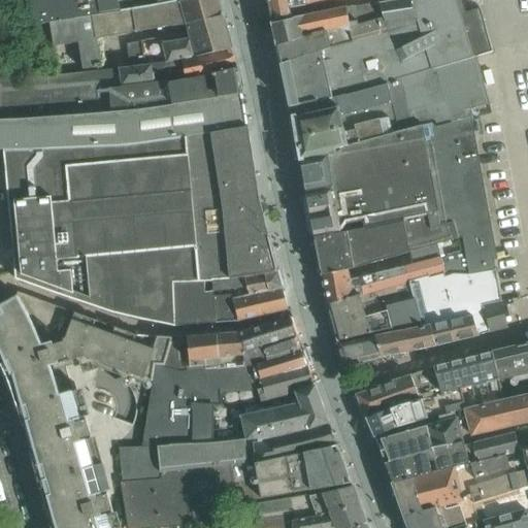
[(92,17),(184,0),(20,0),(18,0),(22,27),(50,23),(50,24),(51,24),(51,23),(92,17)]
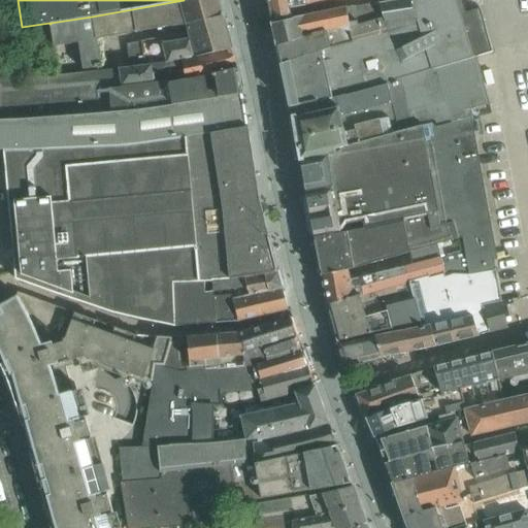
[(223,18),(218,0),(184,0),(92,17),(96,40),(97,39),(149,30),(166,28),(187,26),(223,18)]
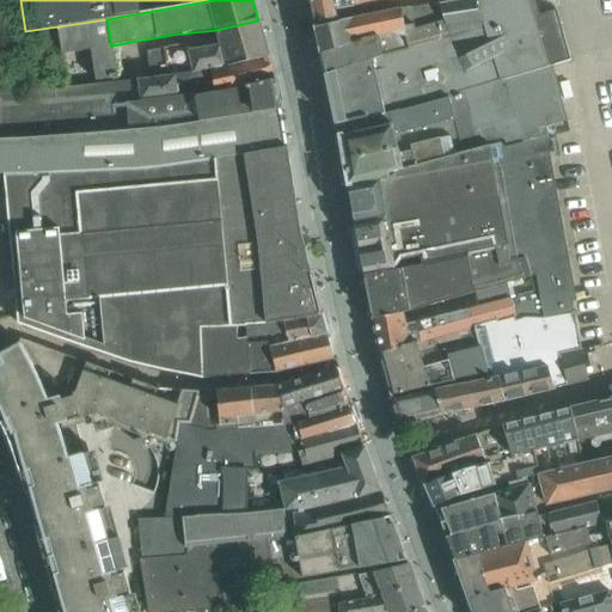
[(308,0),(314,22),(316,26),(316,28),(337,23),(337,22),(336,17),(335,11),(383,0),(308,0)]
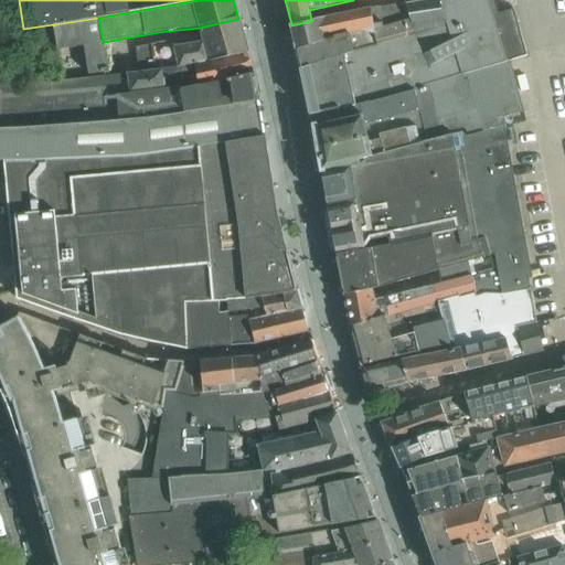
[(392,65),(452,48),(497,34),(503,56),(505,62),(508,62),(525,56),(512,10),(498,13),(493,0),(438,0),(447,27),(446,28),(414,35),(376,45),(375,46),(300,68),(306,93),(360,74),(361,75),(392,65)]
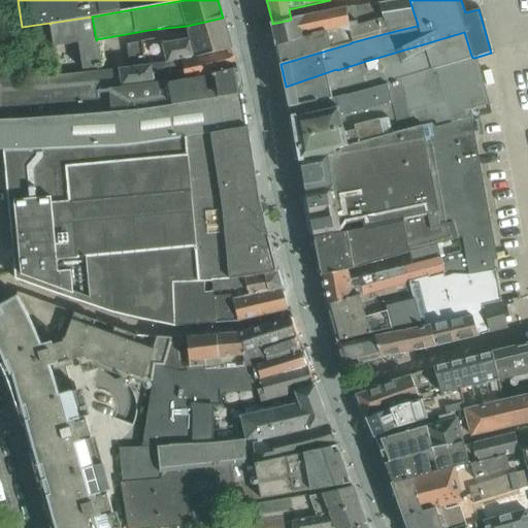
[(402,0),(393,2),(377,5),(382,19),(387,33),(417,26),(408,0),(402,0)]
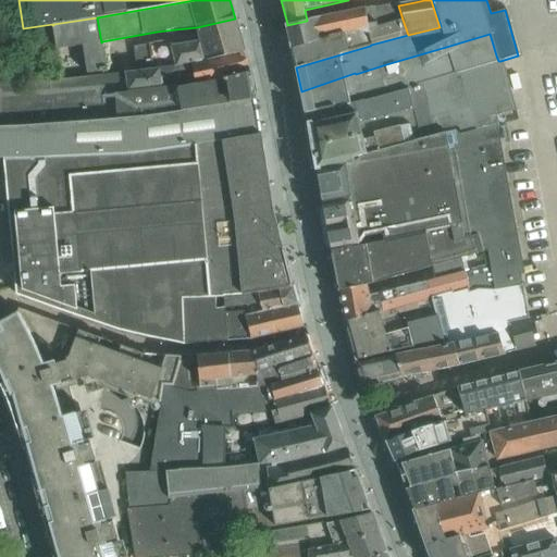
[(403,20),(398,5),(364,8),(368,29),(403,20)]
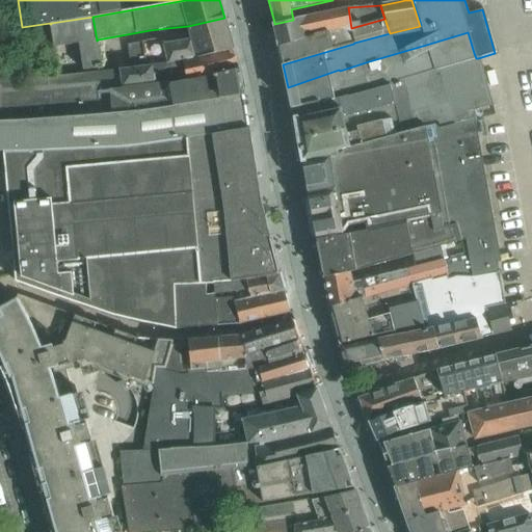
[(340,30),(351,31),(352,31),(351,28),(348,7),(293,20),(274,24),(280,47),(326,33),(340,30)]
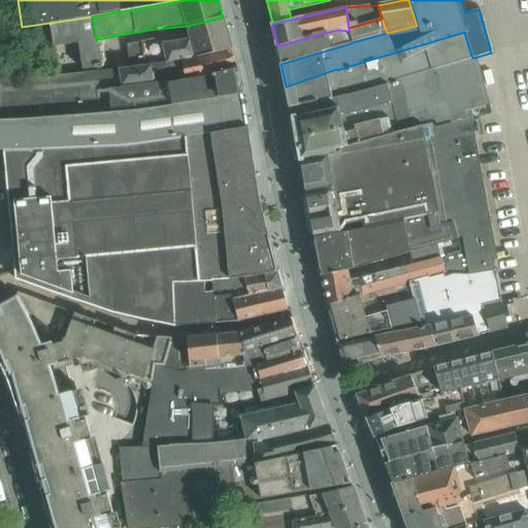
[(96,40),(92,17),(51,23),(51,24),(50,24),(54,47),(73,44),(74,55),(80,55),(83,70),(101,68),(97,39),(96,40)]
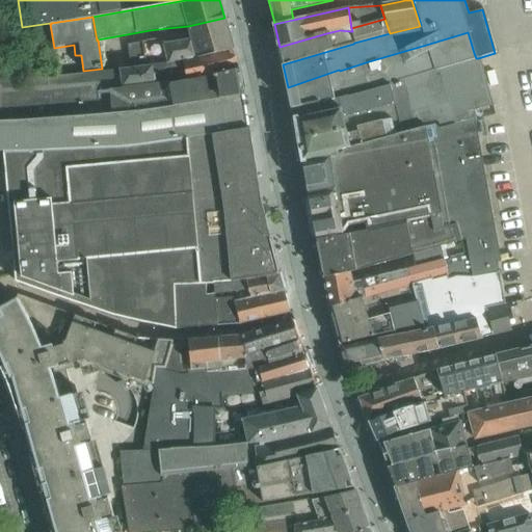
[(234,51),(224,18),(188,26),(190,35),(163,38),(164,45),(168,64),(184,62),(234,51)]
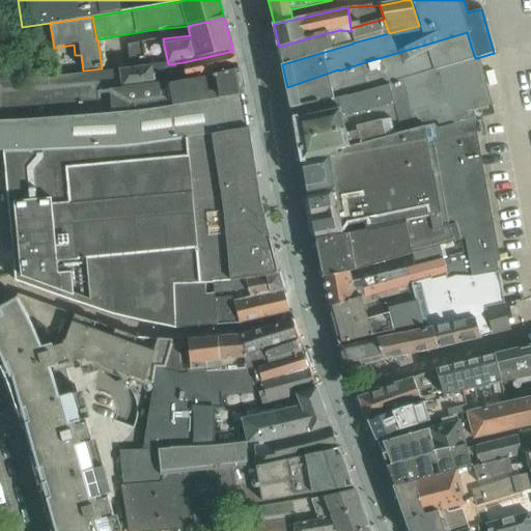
[(282,64),(353,44),(354,43),(389,33),(384,19),(351,28),(352,31),(351,31),(339,30),(326,33),(279,47),(282,64)]
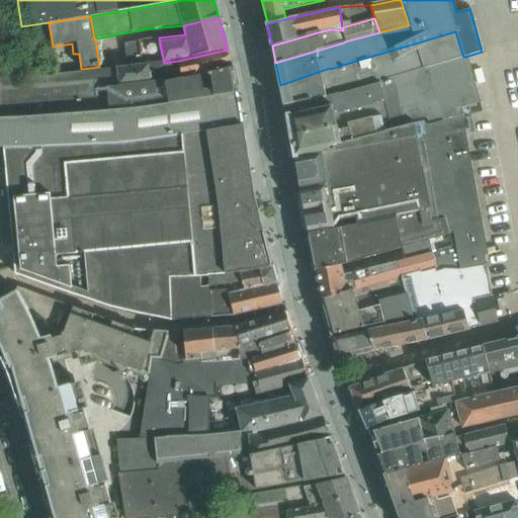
[(421,70),(463,57),(461,52),(455,31),(415,44),(359,60),(331,69),(330,68),(280,85),(285,107),(311,101),(322,98),(322,99),(351,91),(351,90),(386,79),(393,77),(420,68),(421,70)]
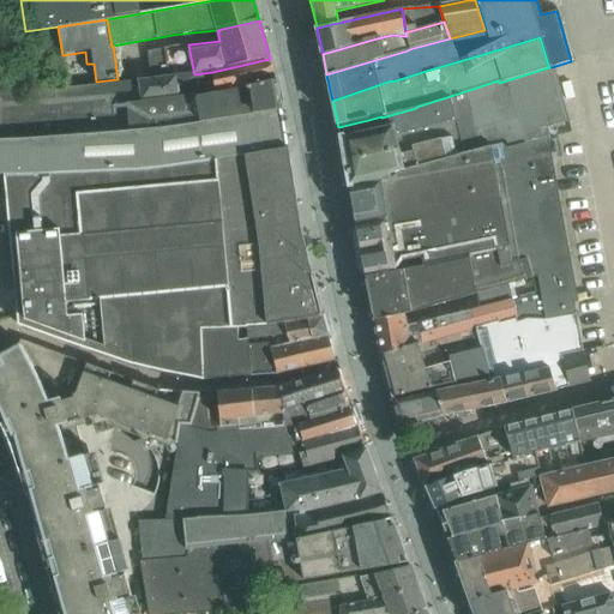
[(170,78),(164,50),(146,53),(150,78),(170,78)]
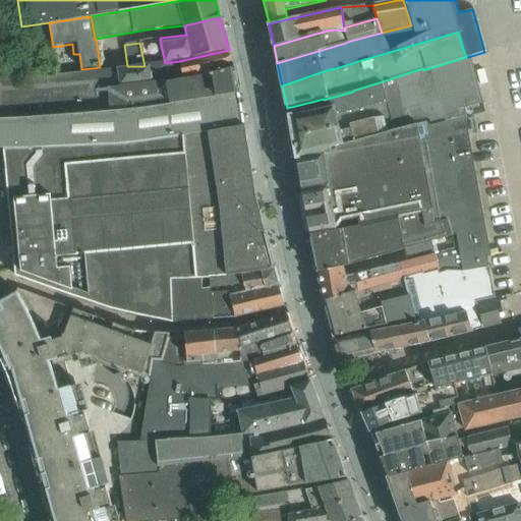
[(234,69),(229,50),(180,61),(165,63),(145,66),(127,66),(45,78),(45,75),(0,78),(0,118),(48,117),(98,114),(98,113),(96,91),(108,89),(121,88),(121,87),(150,83),(166,79),(167,82),(234,69)]
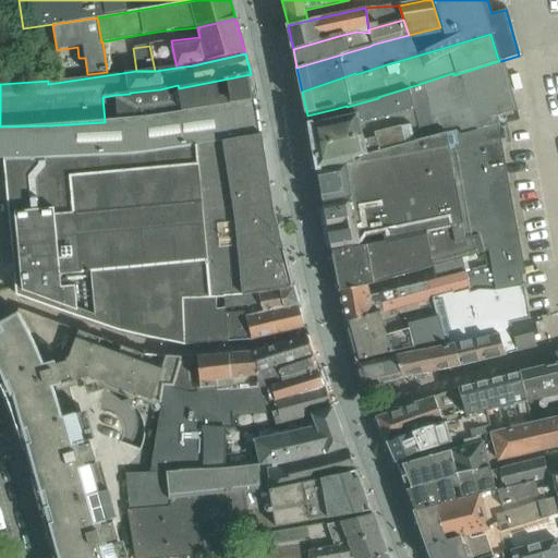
[(335,109),(307,116),(313,147),(361,136),(362,136),(386,131),(400,128),(404,144),(459,131),(460,136),(473,132),(498,125),(498,124),(499,124),(497,117),(517,110),(501,61),(499,61),(453,75),(452,73),(423,83),(416,85),(378,97),(378,98),(347,107),(347,106),(335,109)]
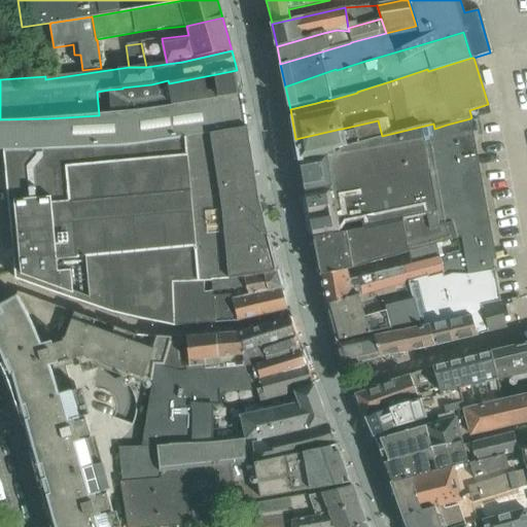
[(241,93),(238,75),(237,70),(169,83),(168,80),(151,84),(123,88),(123,89),(109,90),(111,109),(125,107),(172,100),(172,105),(241,93)]
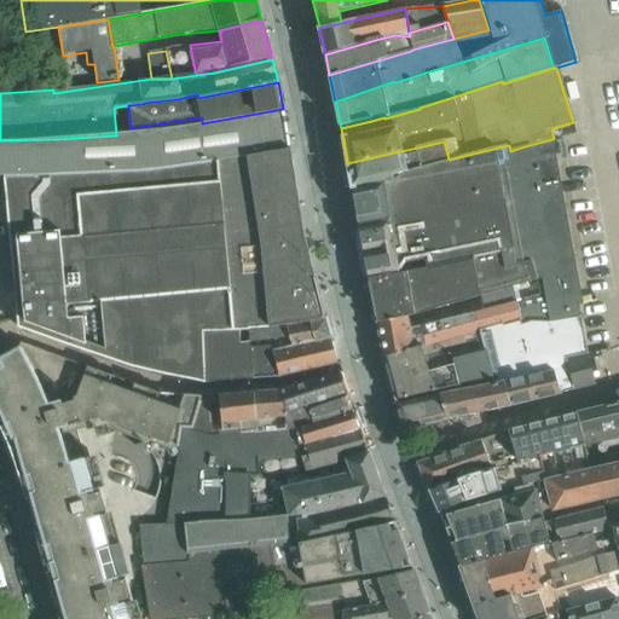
[(580,93),(573,97),(578,108),(585,105),(580,93)]
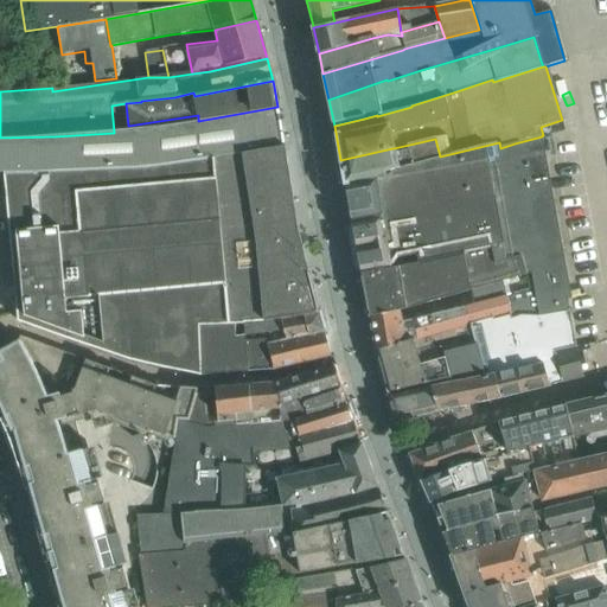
[(285,147),(278,107),(198,121),(193,122),(193,121),(114,132),(114,133),(56,136),(0,138),(0,173),(33,173),(33,172),(122,170),(149,168),(285,147)]
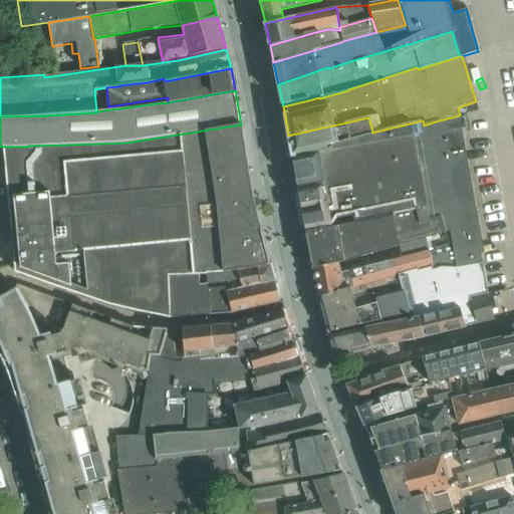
[(368,175),(465,148),(459,115),(436,121),(424,125),(423,120),(372,133),(372,134),(343,140),(328,145),(321,146),(321,150),(292,156),(296,178),(298,190),(338,182),(368,175)]
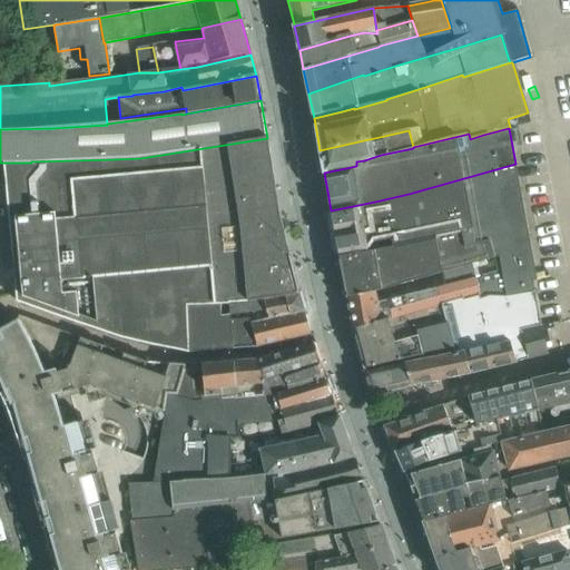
[(413,147),(409,130),(394,134),(370,139),(369,139),(320,150),(324,173),(356,166),(356,161),(364,160),(381,155),(413,148),(413,147)]
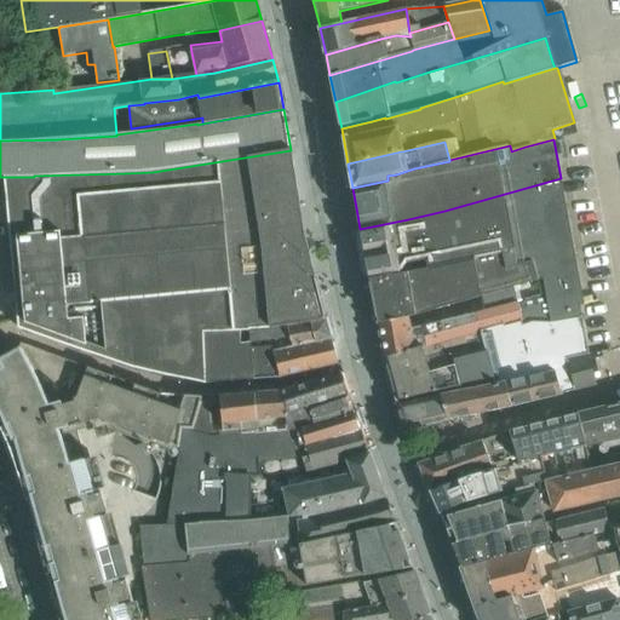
[(316,283),(304,236),(291,150),(153,172),(125,173),(34,176),(34,177),(0,177),(0,187),(6,187),(17,319),(18,327),(133,367),(154,372),(205,383),(205,351),(205,332),(236,332),(241,332),(242,332),(251,332),(273,331),(287,327),(288,327),(305,325),(326,320),(316,283)]
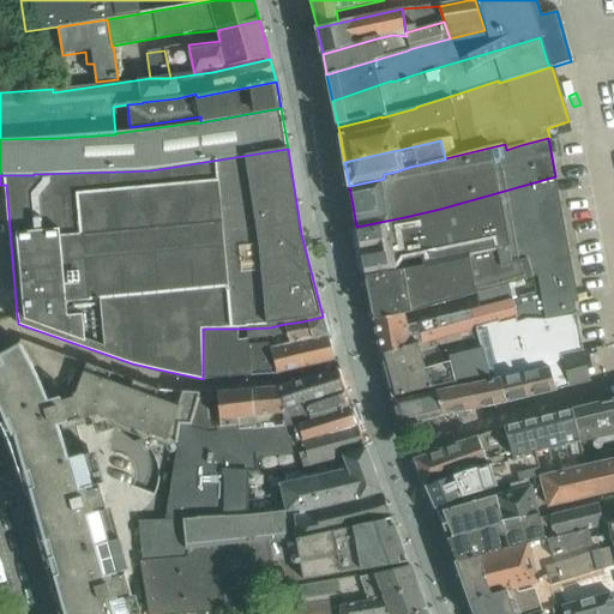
[(414,266),(469,256),(498,248),(501,265),(528,258),(531,278),(537,277),(540,293),(545,319),(576,314),(573,302),(578,301),(555,176),(440,209),(404,217),(356,227),(366,277),(414,266)]
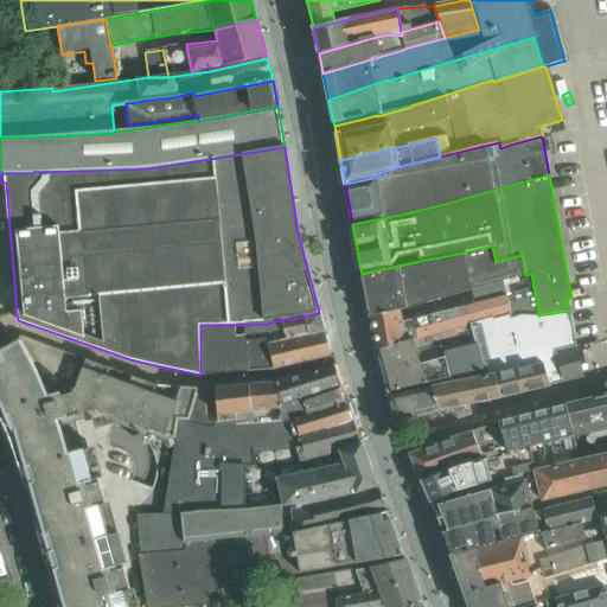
[(429,305),(525,275),(522,255),(496,262),(492,246),(464,253),(409,263),(362,274),(370,315),(429,305)]
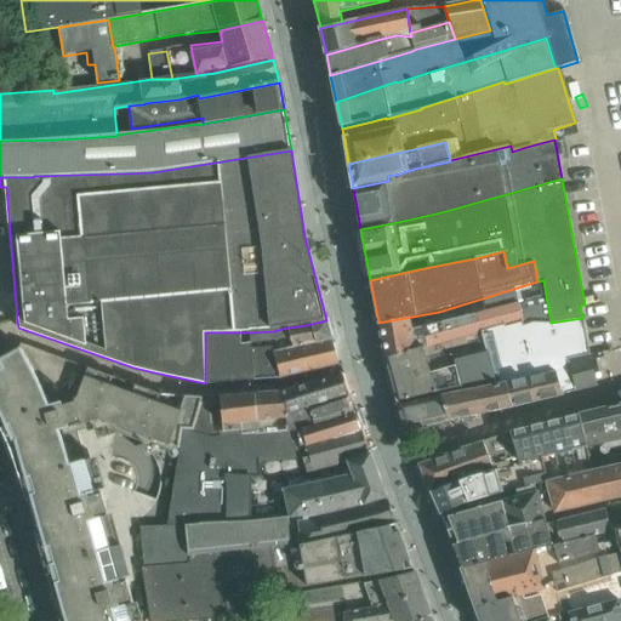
[(546,296),(519,303),(525,329),(551,323),(546,296)]
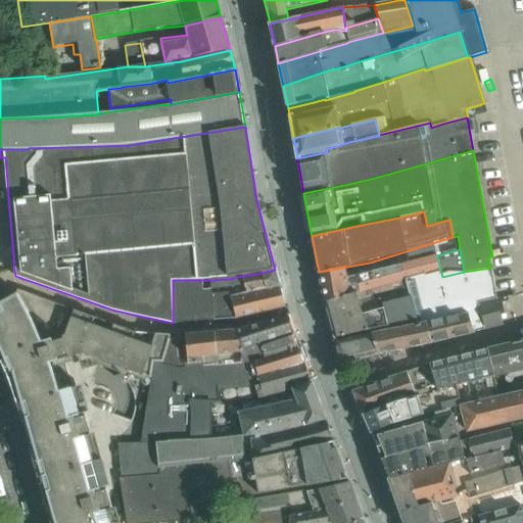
[(406,280),(406,279),(425,273),(425,275),(440,271),(441,277),(442,277),(437,255),(399,266),(347,278),(344,267),(319,272),(320,284),(325,302),(357,293),(357,294),(406,280)]
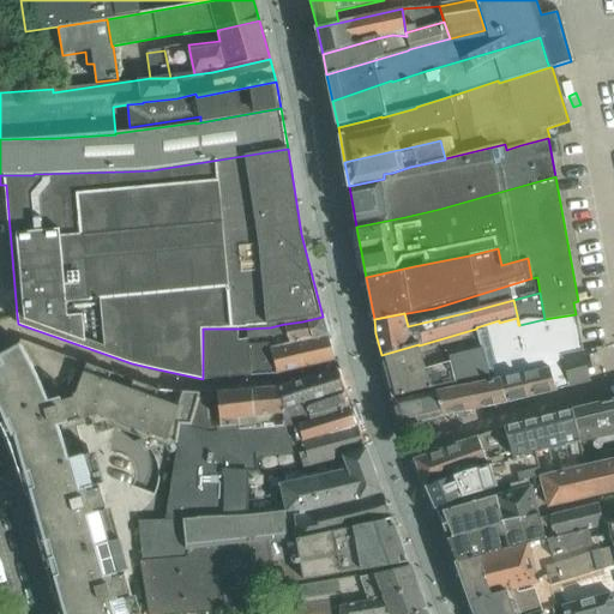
[(419,344),(381,355),(391,396),(487,373),(488,379),(549,366),(555,390),(569,386),(560,355),(582,350),(576,314),(545,319),(519,325),(518,325),(517,318),(499,323),(499,320),(476,327),(476,329),(419,345),(419,344)]
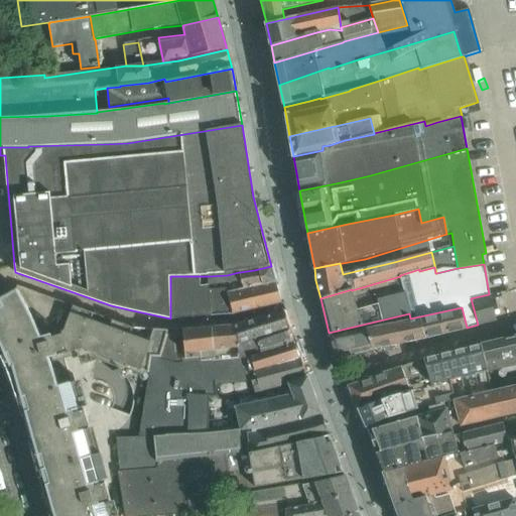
[(275,281),(271,267),(271,266),(254,270),(240,272),(239,272),(227,275),(209,276),(209,285),(203,286),(202,276),(201,276),(201,287),(225,283),(225,282),(242,279),(245,288),(275,281)]
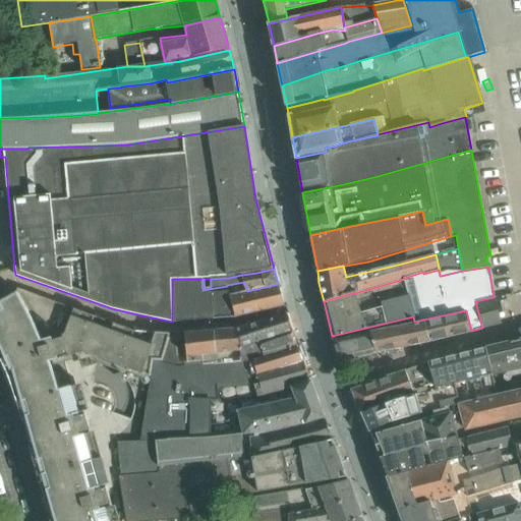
[(234,316),(228,291),(199,293),(198,279),(172,279),(172,295),(192,294),(193,320),(234,316)]
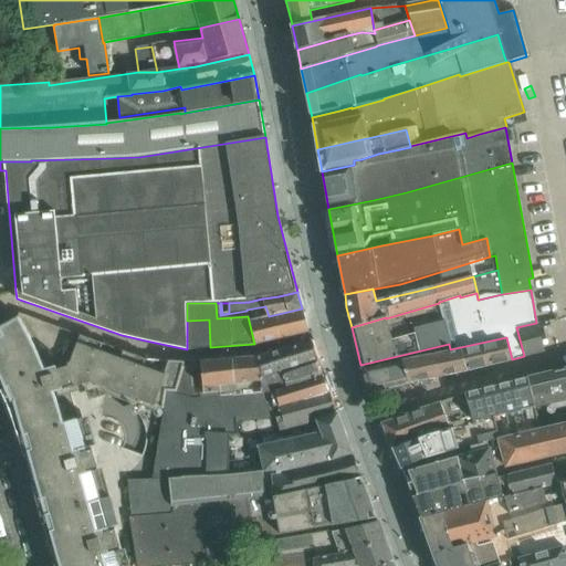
[(308,332),(302,308),(269,316),(265,306),(247,310),(247,311),(248,316),(254,344),(308,332)]
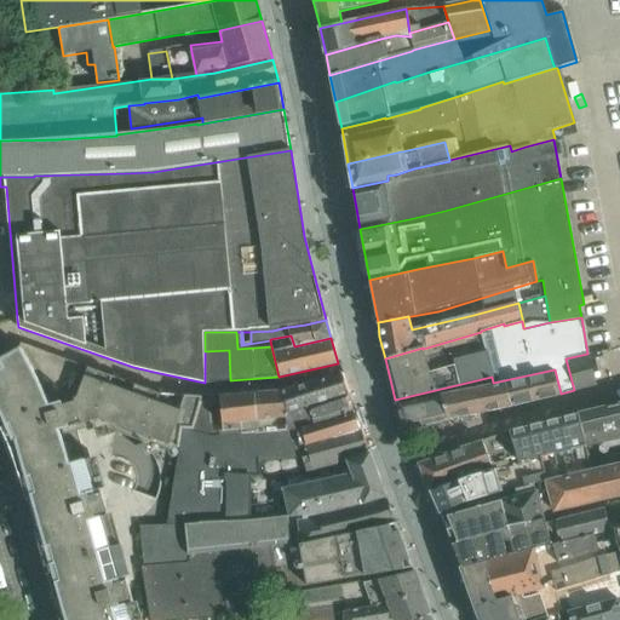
[(176,429),(185,403),(159,394),(156,392),(39,350),(22,344),(21,345),(19,348),(17,350),(3,357),(0,354),(0,426),(1,430),(3,432),(4,435),(5,438),(6,441),(6,442),(9,445),(9,447),(10,447),(10,449),(11,451),(12,453),(12,455),(13,459),(15,461),(16,466),(18,472),(19,477),(21,478),(22,483),(22,484),(23,488),(23,489),(23,491),(24,494),(26,498),(27,505),(34,530),(51,593),(58,619),(143,619),(137,523),(145,520),(153,515),(159,509),(164,500),(167,492),(168,483),(176,429)]
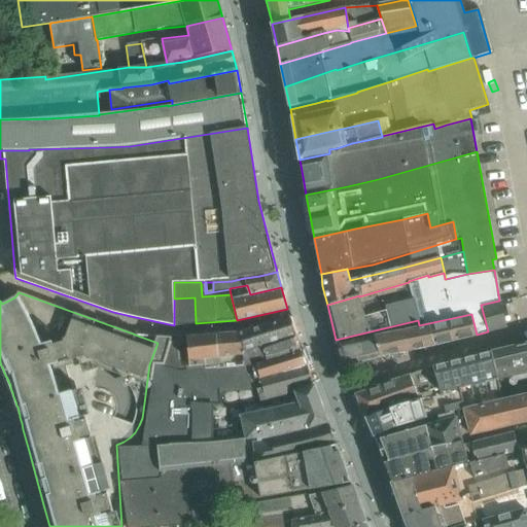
[(195,297),(174,299),(174,325),(196,323),(195,297)]
